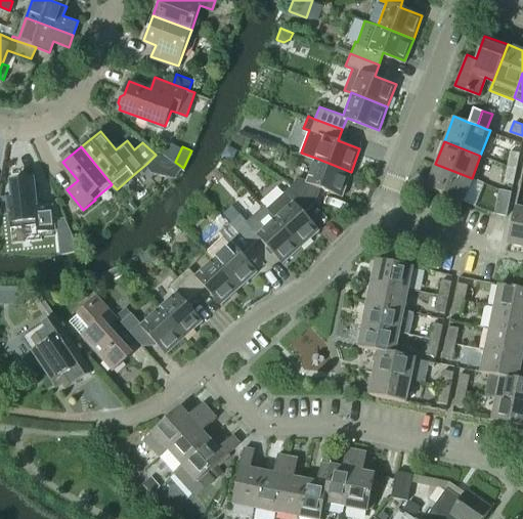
[(510,148),(507,165),(517,167),(520,152),(510,148)]
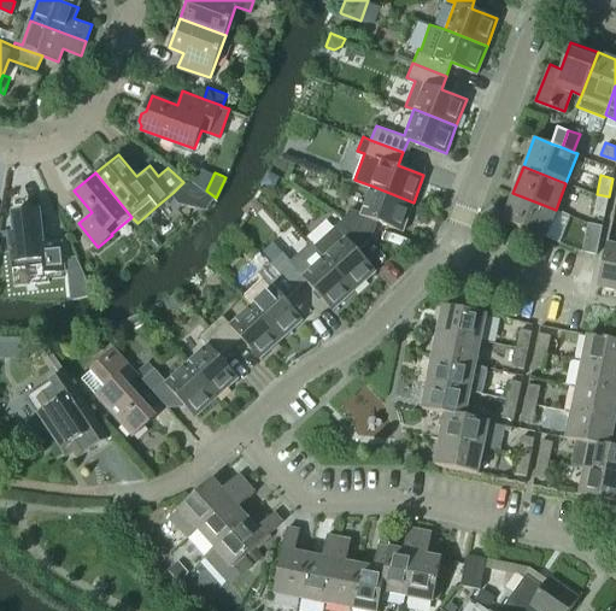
[(351,207),(344,218),(371,236),(377,219),(403,229),(414,203),(371,186),(362,211),(351,207)]
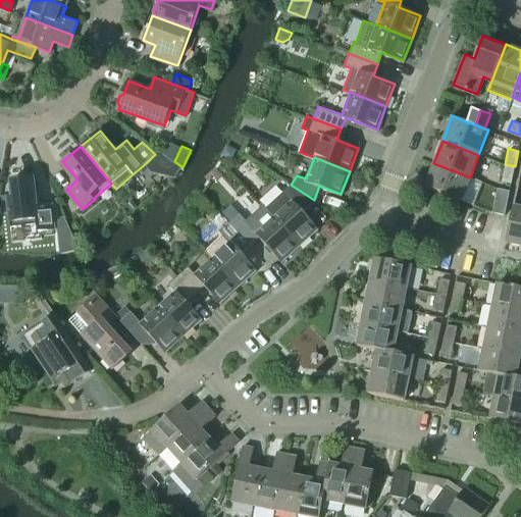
[(461,199),(470,177),(433,163),(425,186),(461,199)]
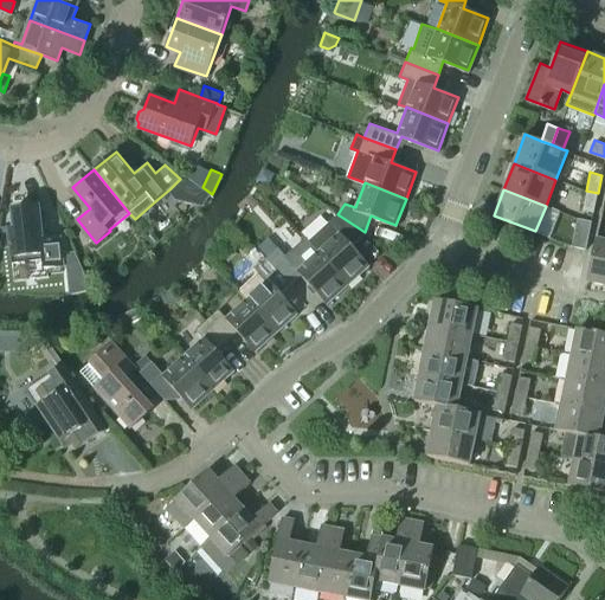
[(586,191),(583,208),(593,211),(594,211),(598,193),(586,191)]
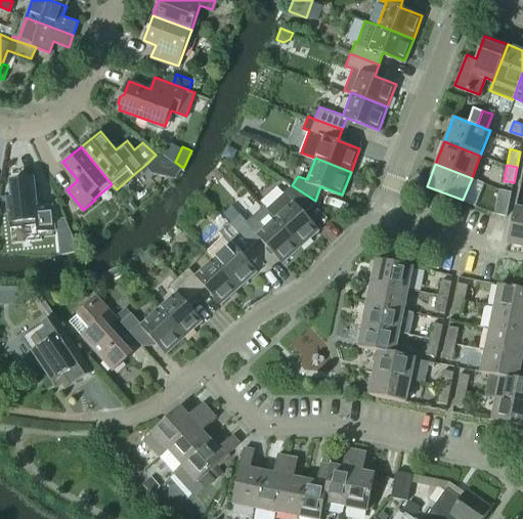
[(39,205),(35,176),(11,179),(13,196),(8,197),(12,225),(39,222),(40,230),(55,228),(52,203),(39,205)]
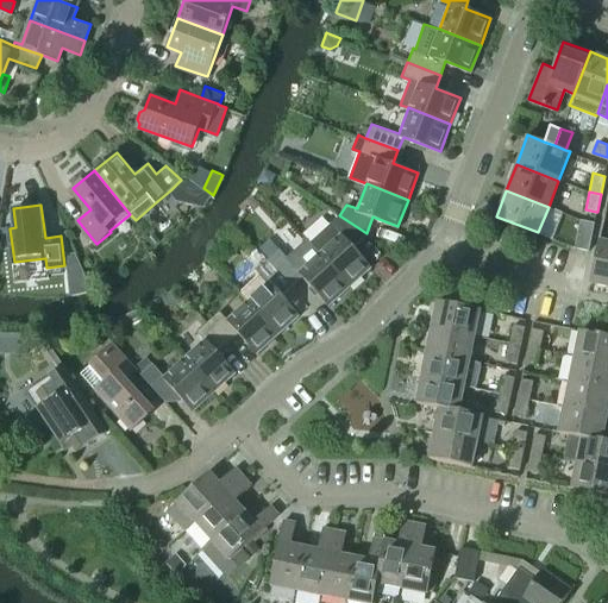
[(308,237),(307,238),(350,284),(370,265),(352,246),(367,233),(339,215),(311,239),(308,237)]
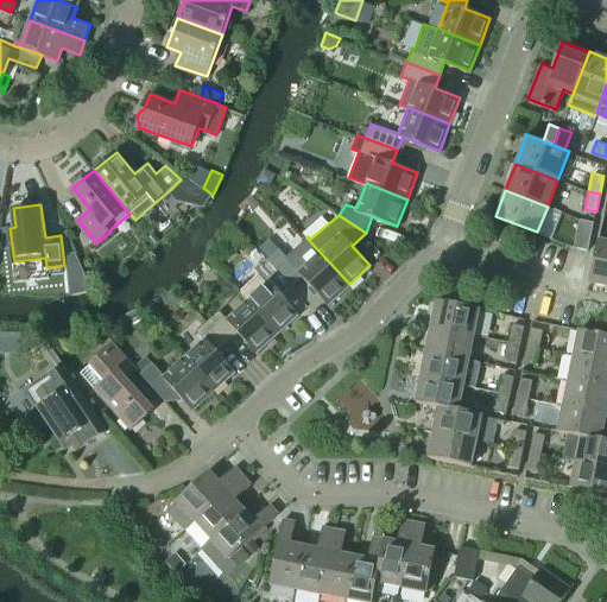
[(588,249),(593,221),(580,219),(574,246),(588,249)]
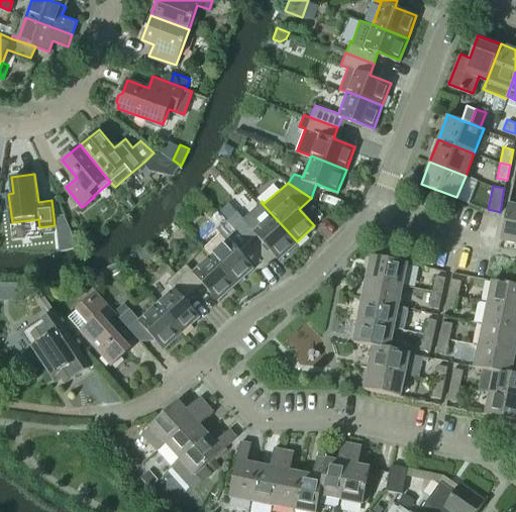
[(236,210),(226,219),(246,241),(255,233),(279,259),(297,241),(261,202),(243,217),(236,210)]
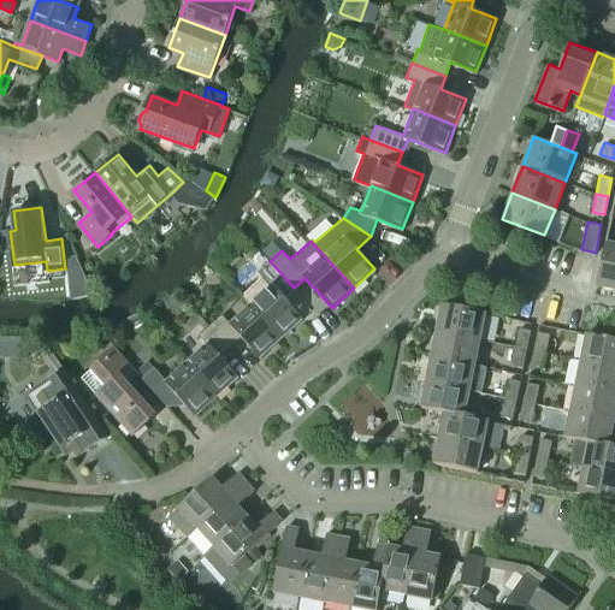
[(614,243),(605,242),(597,285),(614,289),(614,243)]
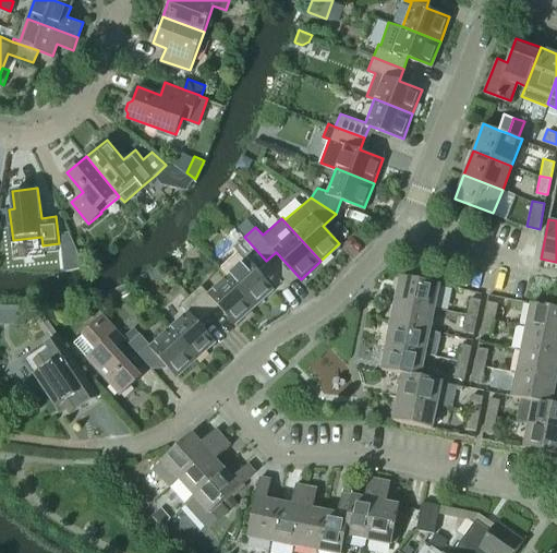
[(239,251),(220,267),(227,275),(254,304),(274,288),(256,269),(266,261),(244,237),(234,245),(239,251)]
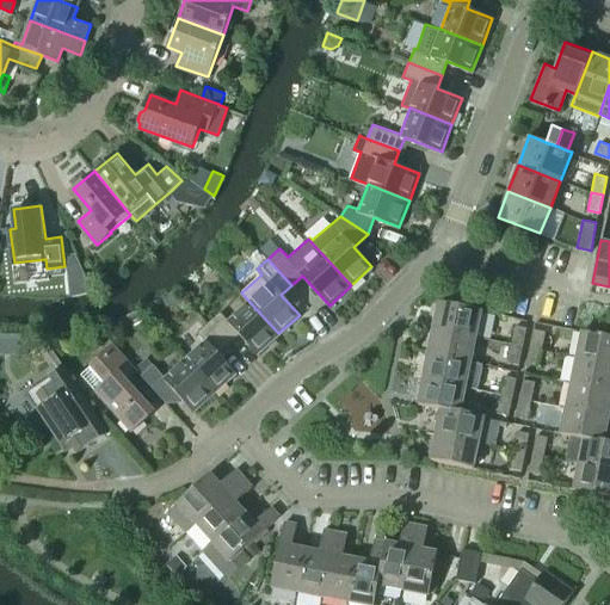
[(476,335),(478,334),(482,309),(439,300),(435,326),(476,335)]
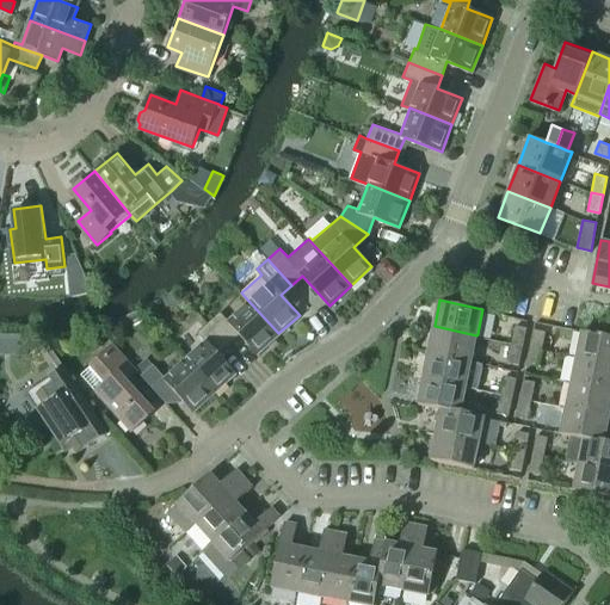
[(220,310),(208,320),(228,341),(239,333),(257,353),(278,333),(248,301),(228,319),(220,310)]
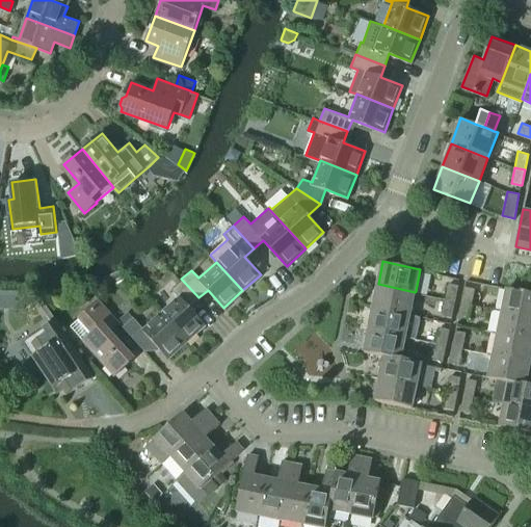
[(178,296),(161,312),(187,340),(205,324),(189,307),(198,297),(181,279),(171,288),(178,296)]
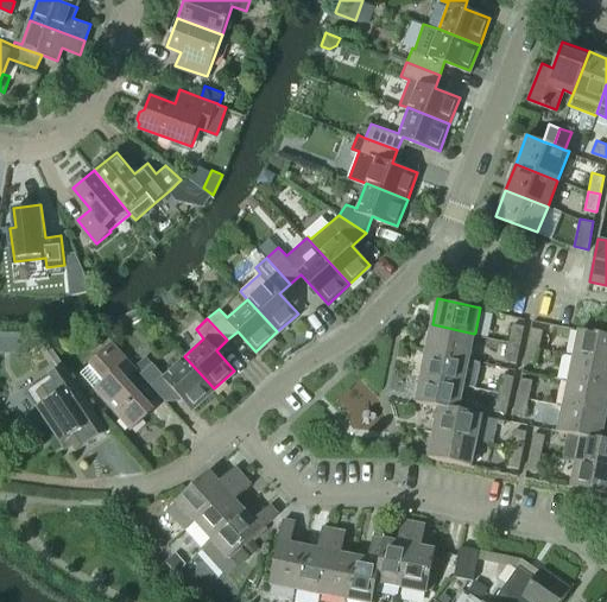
[(520,343),(524,325),(512,323),(509,341),(520,343)]
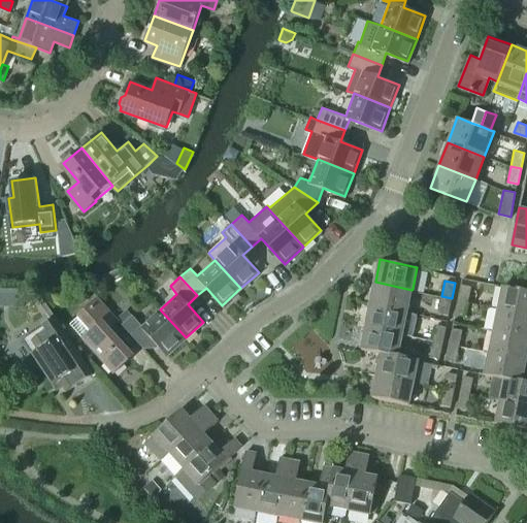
[(407,311),(412,290),(375,282),(370,303),(407,311)]
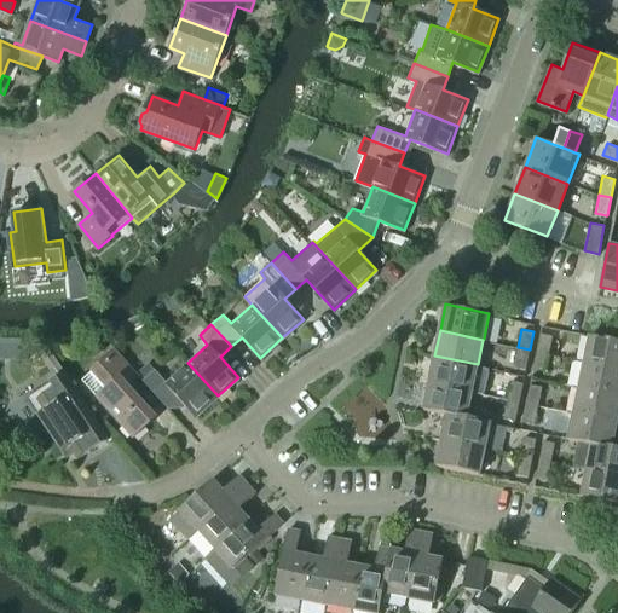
[(549,352),(553,335),(541,333),(537,350),(549,352)]
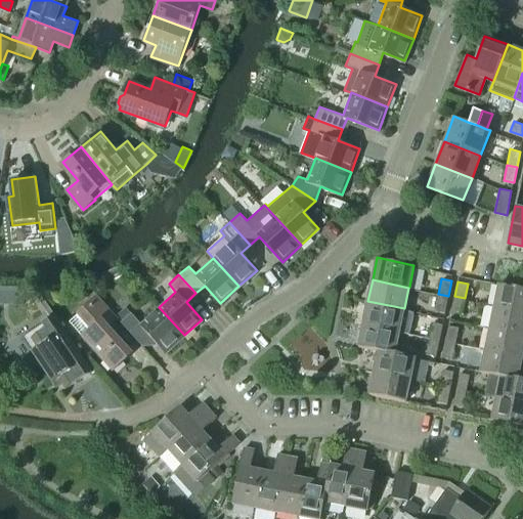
[(522,288),(499,284),(495,304),(522,310),(522,288)]
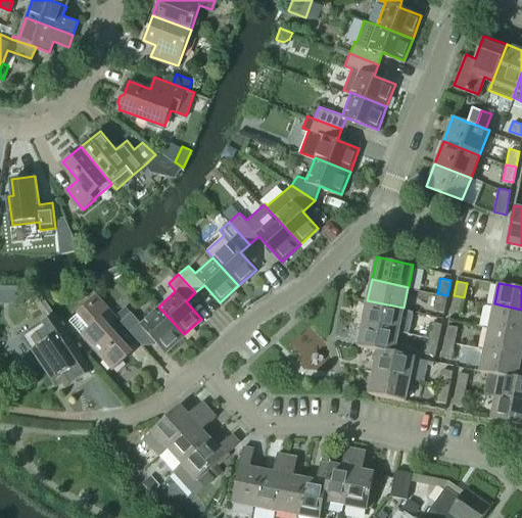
[(443,311),(447,295),(437,293),(434,309),(443,311)]
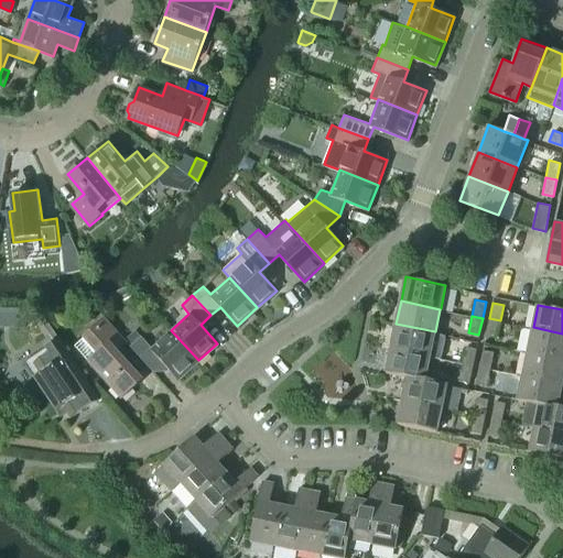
[(121,397),(141,379),(115,350),(125,341),(104,318),(84,336),(99,352),(89,361),(121,397)]
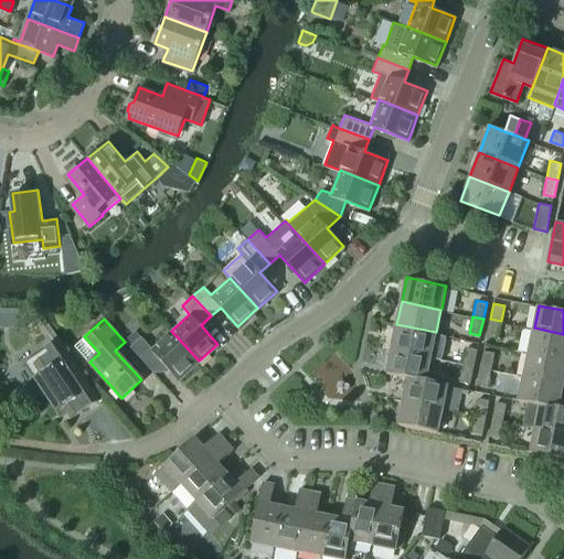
[(497,340),(501,321),(490,319),(486,337),(497,340)]
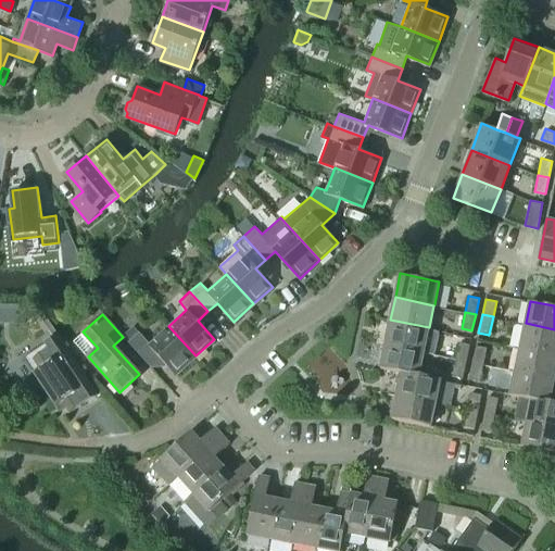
[(425,350),(429,327),(390,320),(386,342),(425,350)]
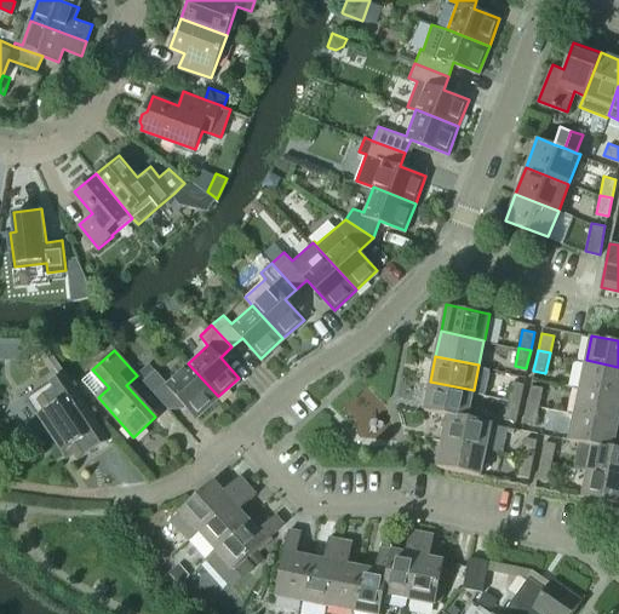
[(618,367),(586,360),(580,386),(618,394),(618,367)]
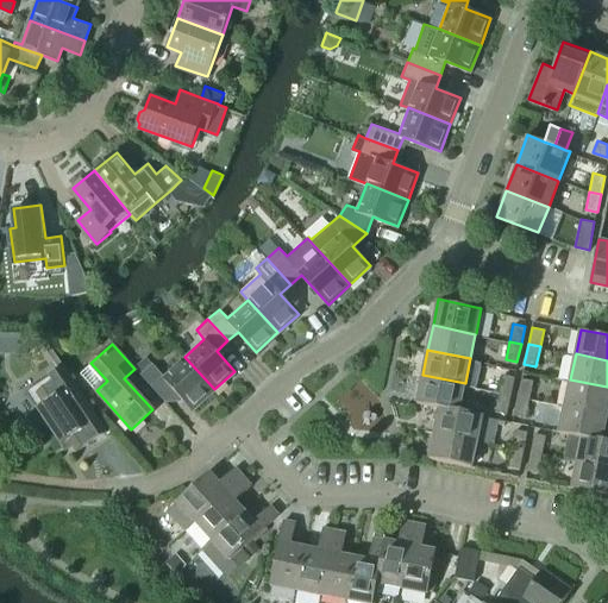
[(146,355),(136,364),(140,371),(139,372),(163,399),(174,389),(192,409),(214,389),(185,357),(163,375),(151,362),(146,355)]
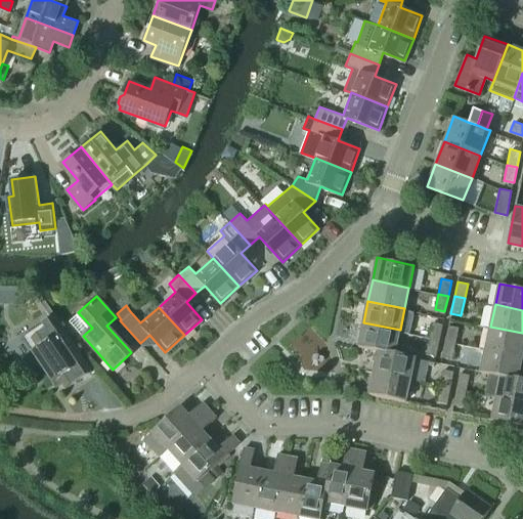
[(92,371),(55,314),(35,329),(34,327),(23,335),(27,341),(56,387),(62,383),(66,388),(92,371)]
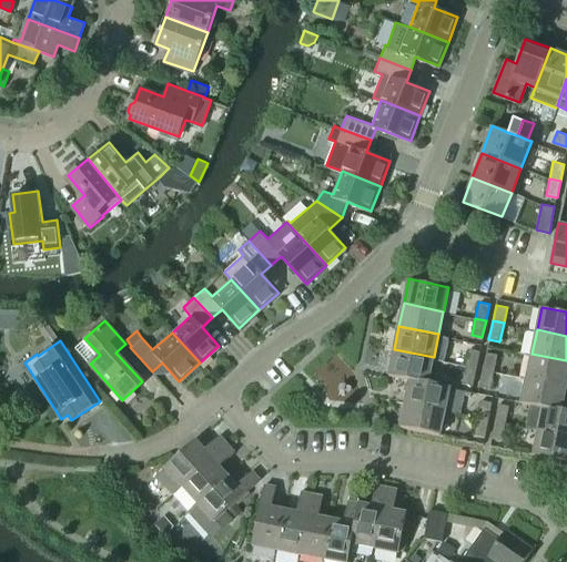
[(476,366),(479,350),(469,348),(465,364),(476,366)]
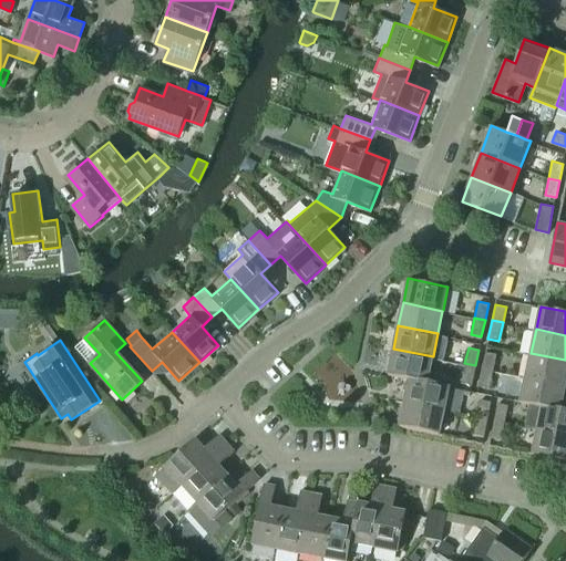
[(428,382),(428,381),(433,356),(393,349),(388,373),(410,377),(428,382)]
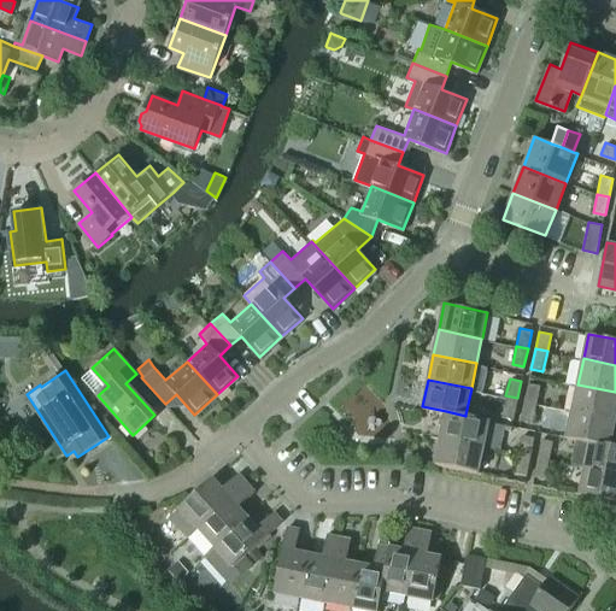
[(537,403),(540,385),(528,382),(524,400),(537,403)]
